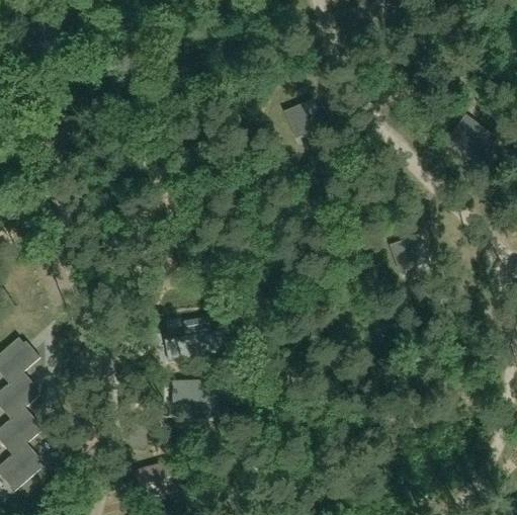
[(283,111),(295,138),(325,124),(313,97),(283,111)]
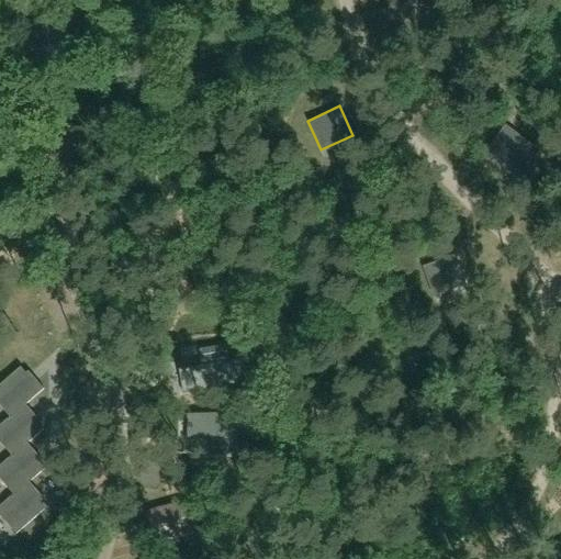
[(511,161),(508,164),(518,170),(537,146),(509,125),(493,147),(511,161)]
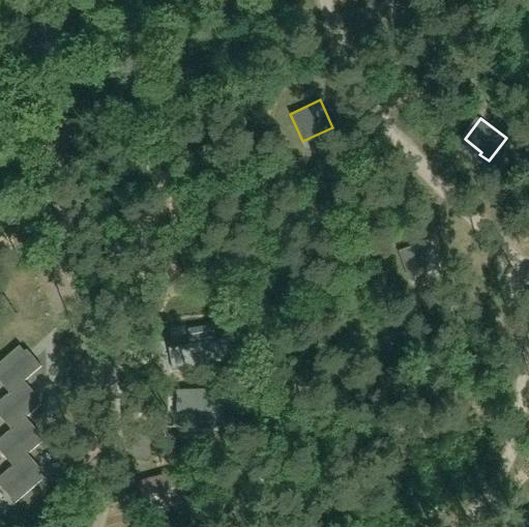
[(408,280),(439,266),(429,238),(397,249),(408,280)]
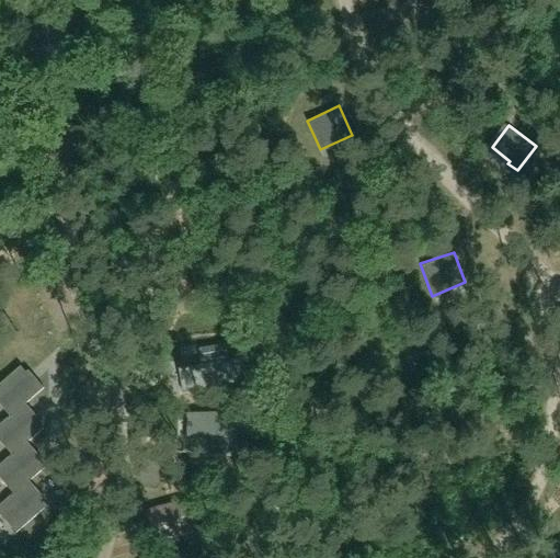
[(0,403),(9,414),(26,401),(43,385),(29,368),(24,371),(20,364),(0,380),(0,403)]
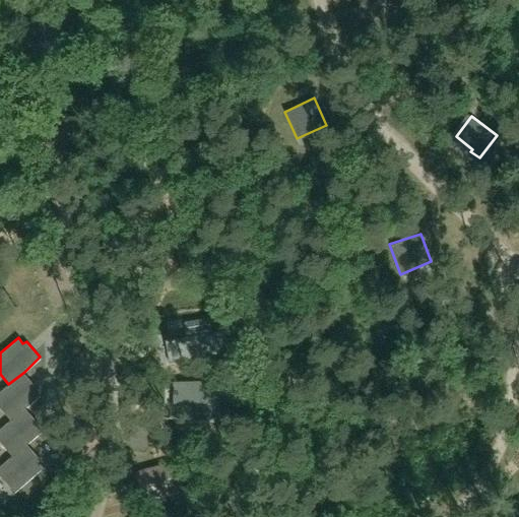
[(24,372),(8,384),(0,390),(0,408),(10,419),(25,408),(40,395),(36,391),(38,388),(24,372)]
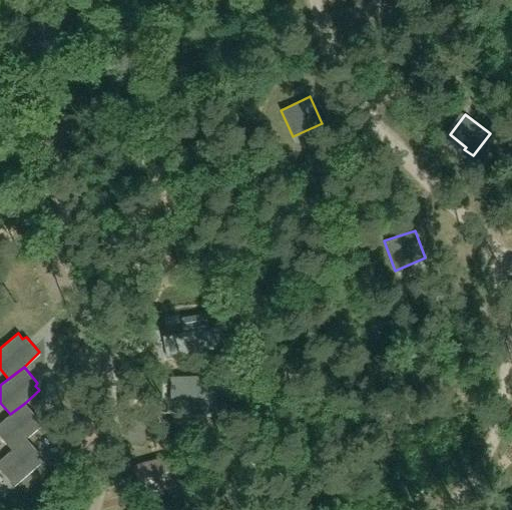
[(39,417),(25,403),(10,414),(0,422),(0,436),(11,449),(27,438),(40,426),(36,420),(39,417)]
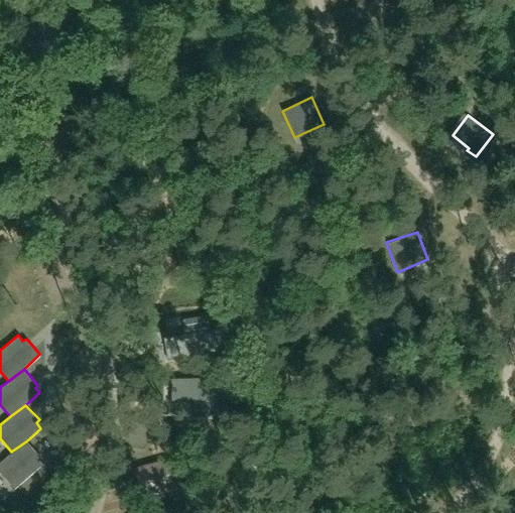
[(27,440),(11,452),(0,462),(0,471),(14,489),(42,464),(37,458),(40,456),(27,440)]
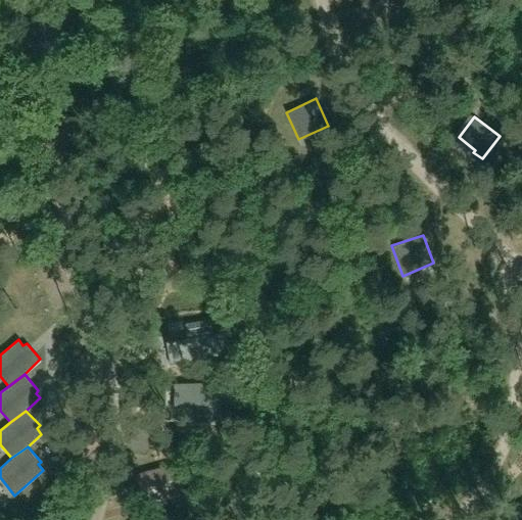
[(136,477),(141,499),(183,487),(177,466),(136,477)]
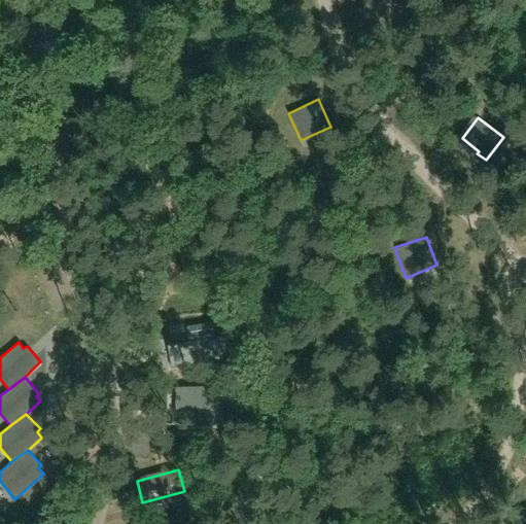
[(15,501),(29,515),(45,499),(32,486),(15,501)]
